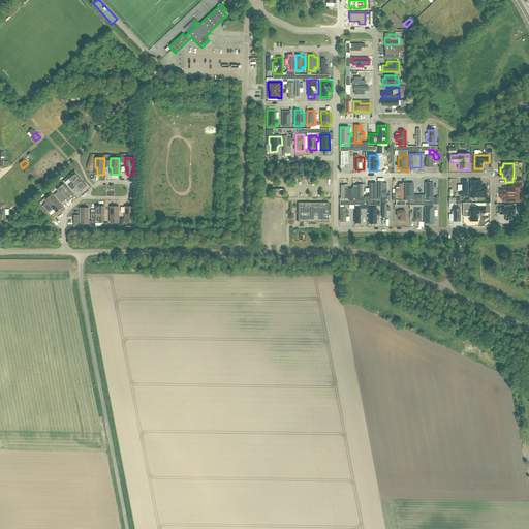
[(87,186),(75,174),(69,179),(71,182),(67,185),(68,186),(70,188),(71,189),(75,186),(76,185),(81,190),(87,186)]
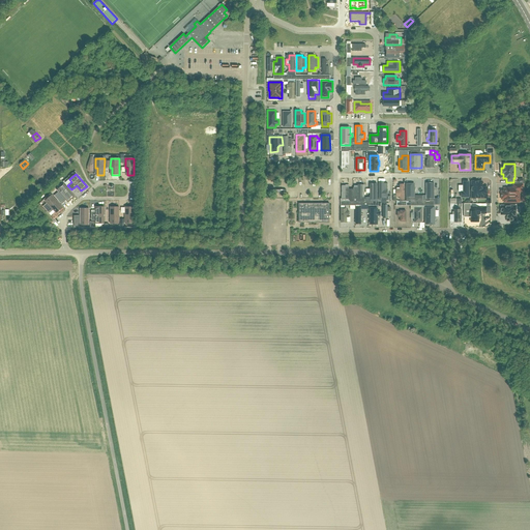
[(384,198),(384,197),(387,197),(387,189),(384,189),(384,182),(378,182),(378,198),(384,198)]
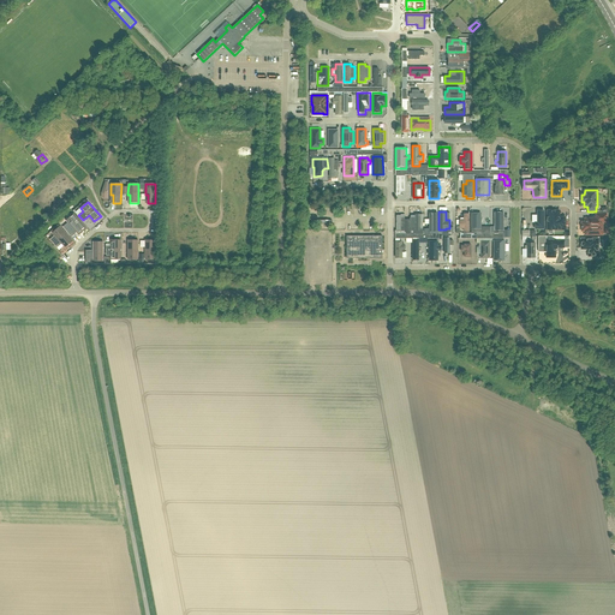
[(565,230),(565,220),(559,220),(556,218),(556,212),(548,212),(548,230),(565,230)]
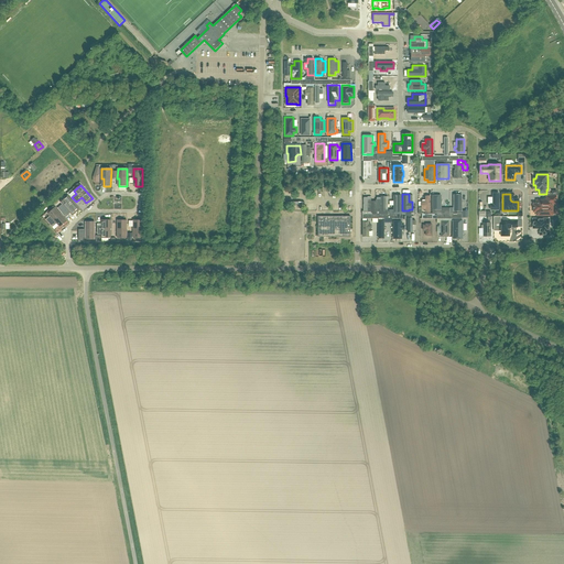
[(393,202),(389,202),(389,205),(393,205),(393,213),(401,213),(401,195),(393,195),(393,202)]
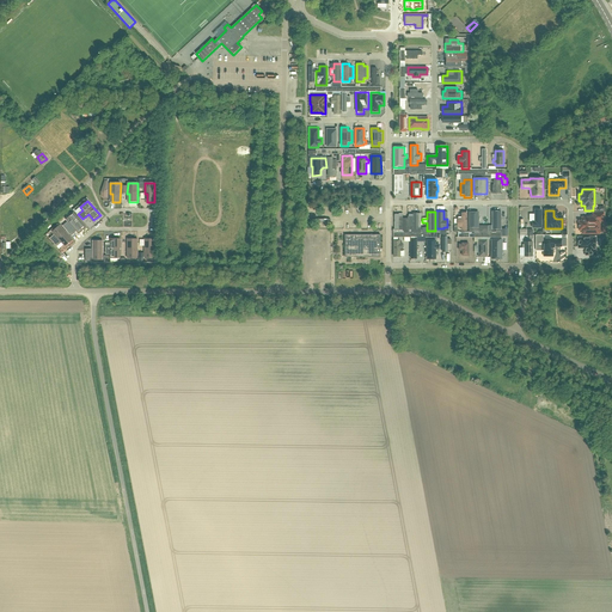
[(461,212),(461,219),(458,219),(458,227),(461,227),(461,231),(467,231),(467,212),(461,212)]
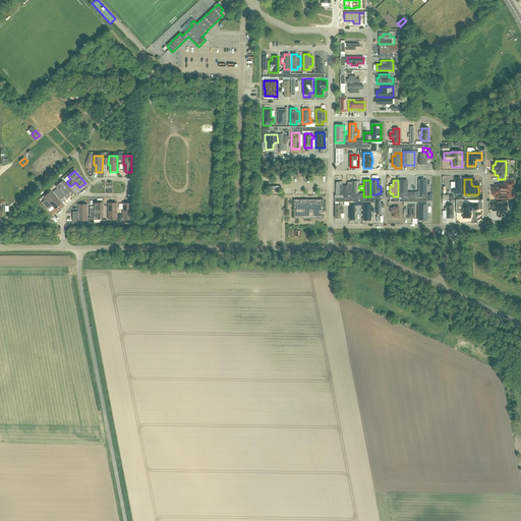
[(407,194),(407,180),(399,180),(399,194),(407,194)]
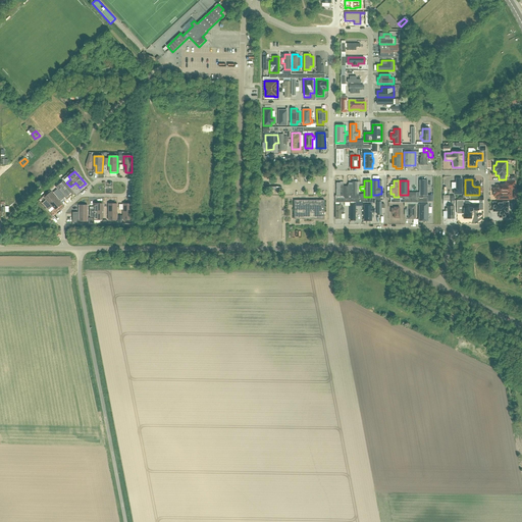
[(73,194),(62,181),(56,188),(62,194),(63,193),(68,199),(73,194)]
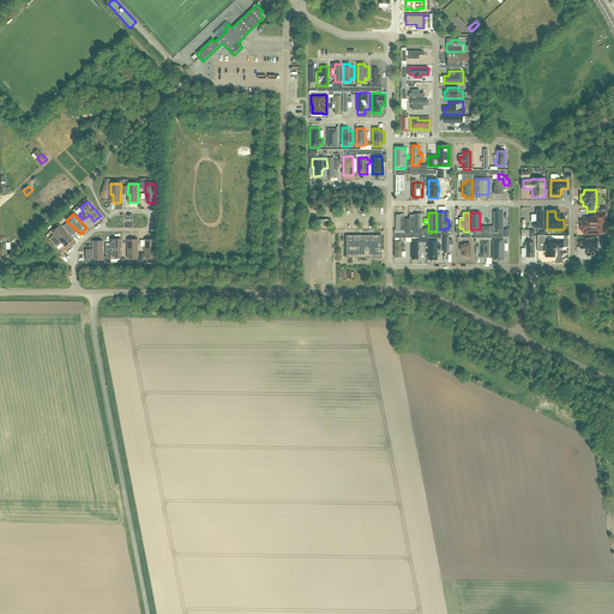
[(422,214),(414,214),(414,217),(409,217),(409,227),(414,227),(414,232),(422,232),(422,214)]
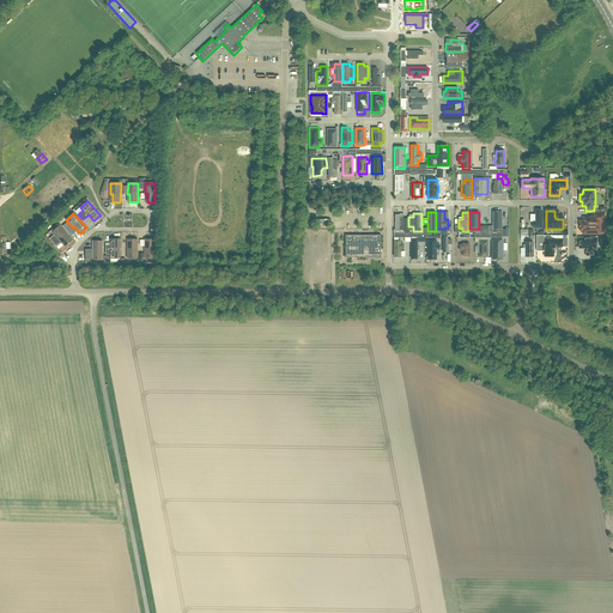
[(594,213),(594,218),(583,218),(583,222),(580,222),(580,225),(580,228),(580,230),(583,230),(583,231),(583,234),(584,234),(586,235),(588,235),(598,235),(598,232),(598,230),(598,229),(599,228),(599,226),(600,225),(600,224),(600,223),(601,223),(601,222),(605,222),(605,213),(594,213)]
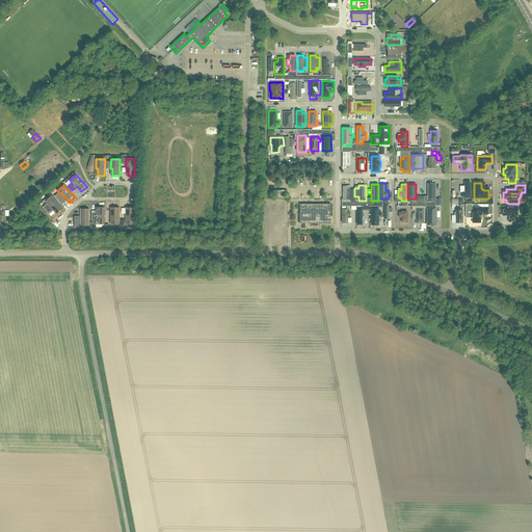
[(57,213),(62,208),(52,195),(45,202),(47,204),(44,208),(49,213),(54,209),(57,213)]
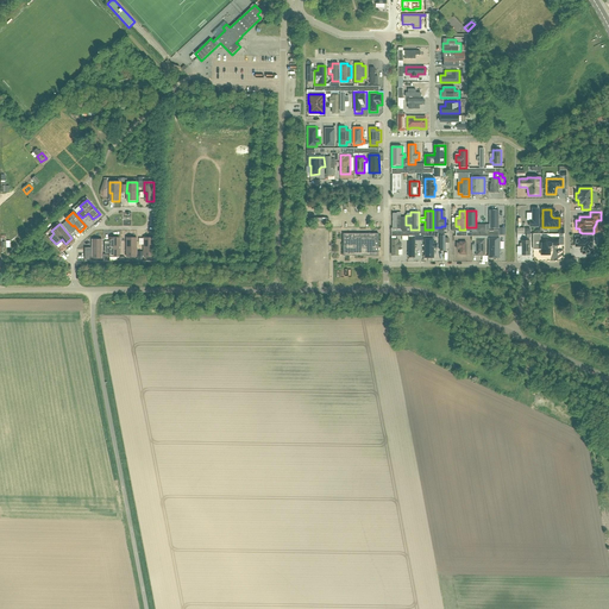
[(343,256),(378,256),(378,233),(344,234),(343,256)]
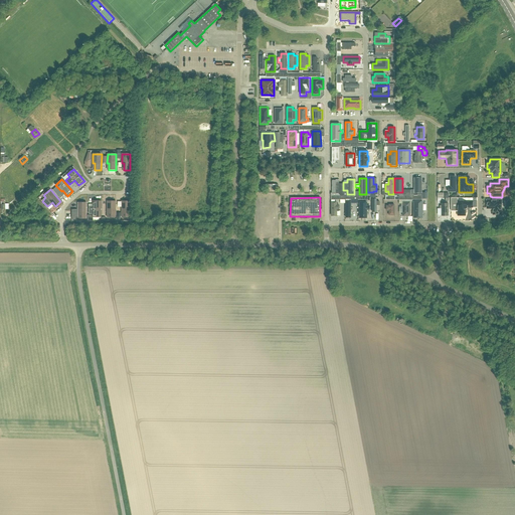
[(458,208),(458,214),(459,215),(460,215),(461,215),(462,215),(463,215),(464,215),(465,214),(466,214),(466,209),(467,208),(473,208),(473,201),(473,198),(451,198),(451,208),(458,208)]
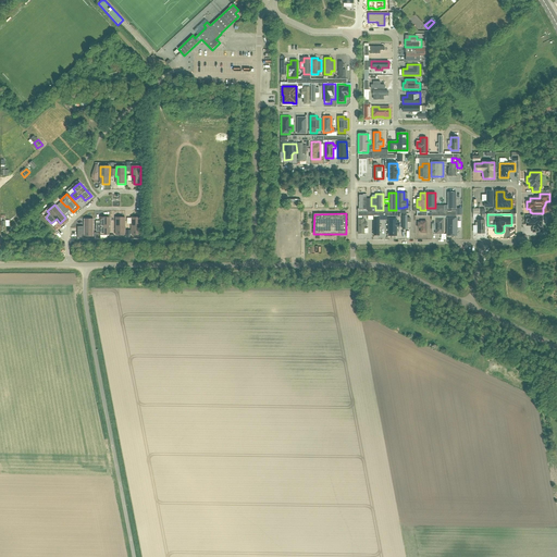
[(527,217),(527,225),(532,225),(533,227),(533,232),(542,232),(542,217),(527,217)]
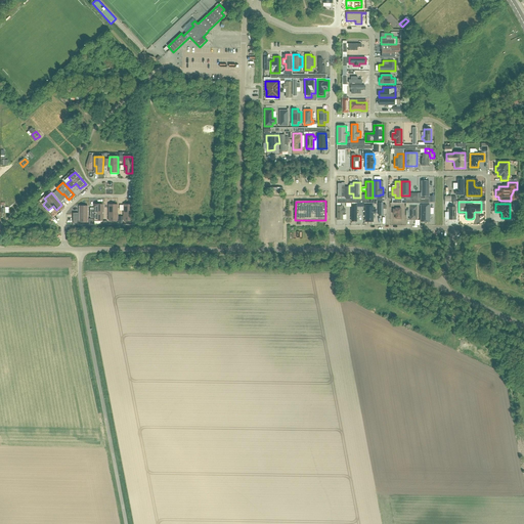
[(102,221),(102,205),(95,205),(95,210),(94,210),(94,212),(91,212),(91,217),(94,217),(94,221),(102,221)]
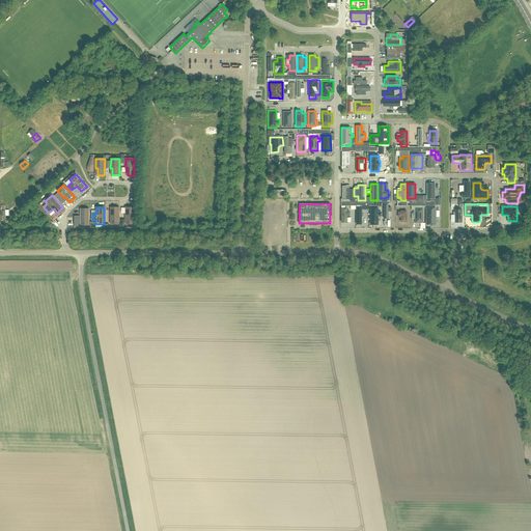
[(119,224),(119,207),(112,207),(112,215),(110,215),(110,224),(119,224)]
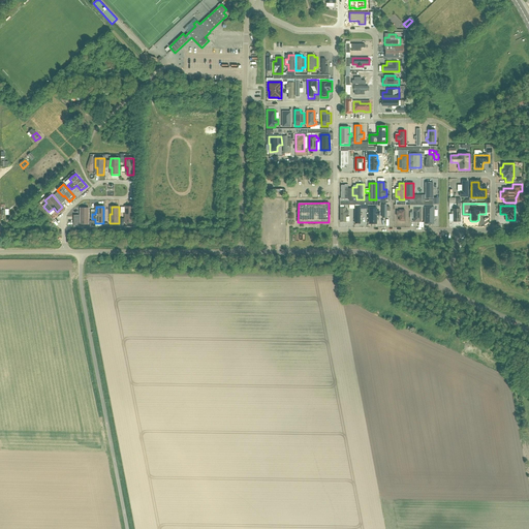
[(133,223),(133,207),(126,207),(126,214),(125,214),(125,223),(133,223)]
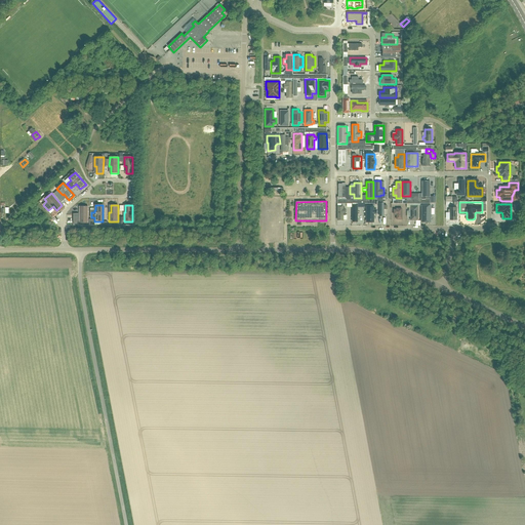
[(374,209),(374,205),(366,205),(366,223),(374,223),(374,214),(377,214),(376,209),(374,209)]
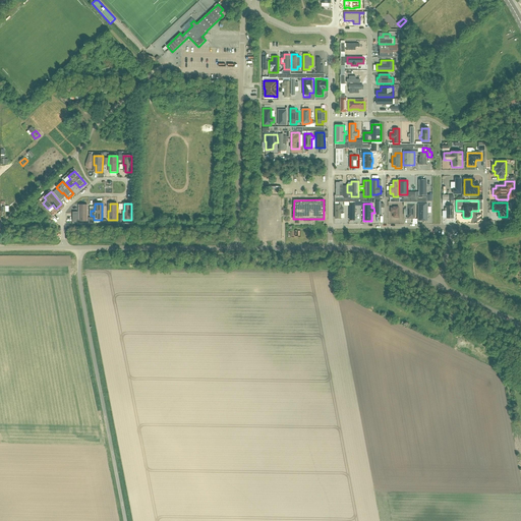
[(427,204),(418,204),(418,221),(427,221),(427,204)]
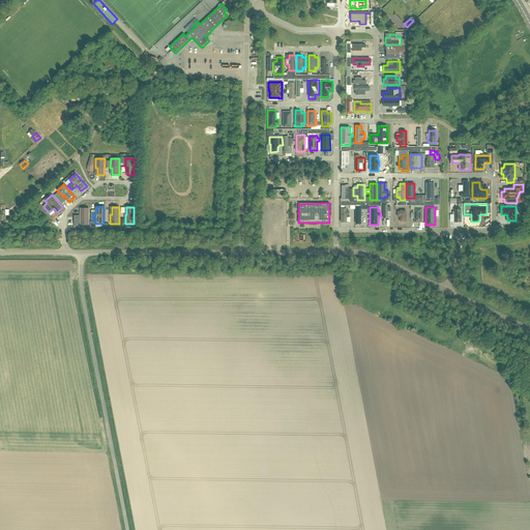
[(89,225),(89,208),(82,208),(82,215),(80,215),(80,225),(89,225)]
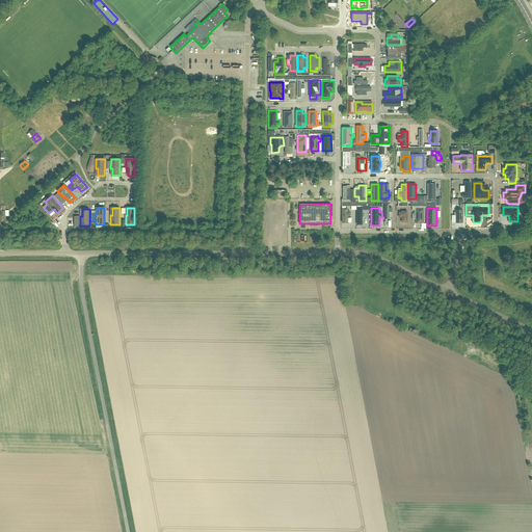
[(414,211),(414,214),(416,214),(416,223),(424,223),(424,209),(416,209),(416,211),(414,211)]
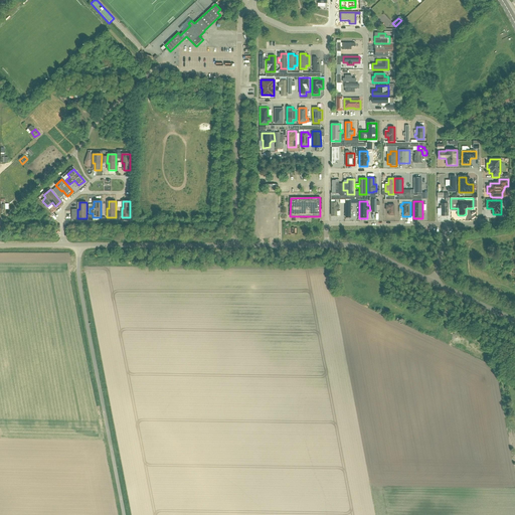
[(442,203),(442,205),(440,205),(440,208),(442,208),(442,215),(448,215),(448,203),(442,203)]
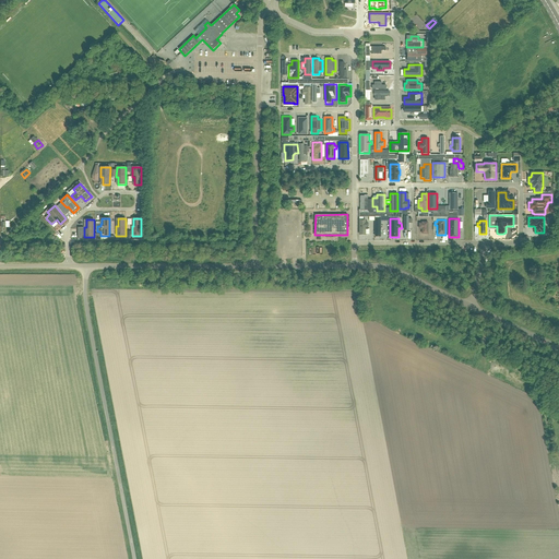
[(421,232),(421,234),(428,234),(428,222),(421,222),(421,223),(419,223),(419,229),(421,229),(421,232)]
